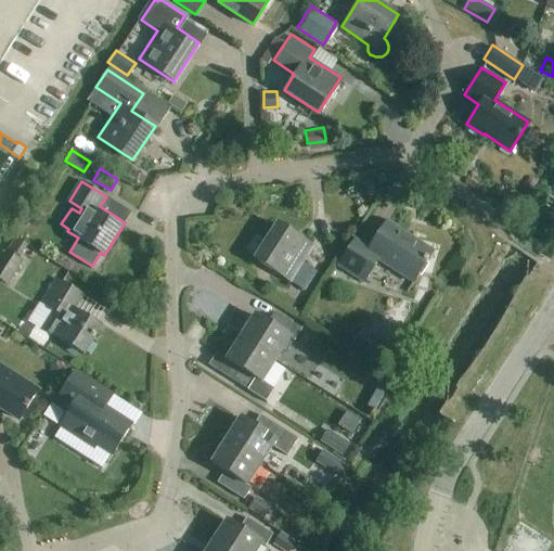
[(432,250),(386,220),(370,246),(355,238),(338,264),(363,280),(378,257),(412,280),(432,250)]
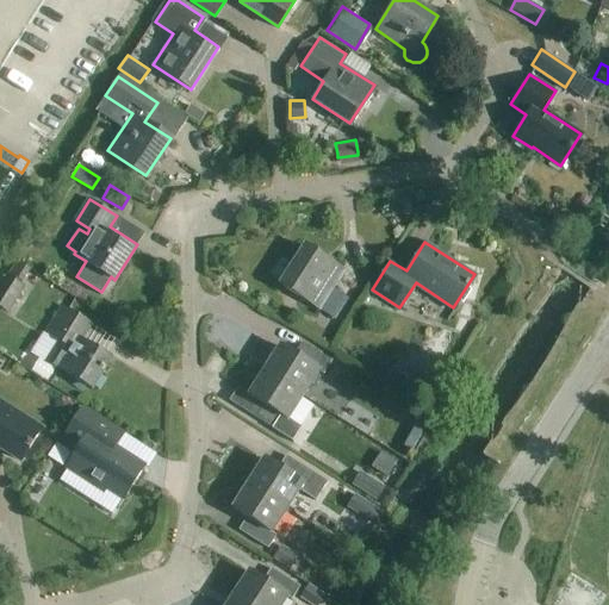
[(336,317),(348,298),(331,287),(343,268),(304,244),(280,282),(336,317)]
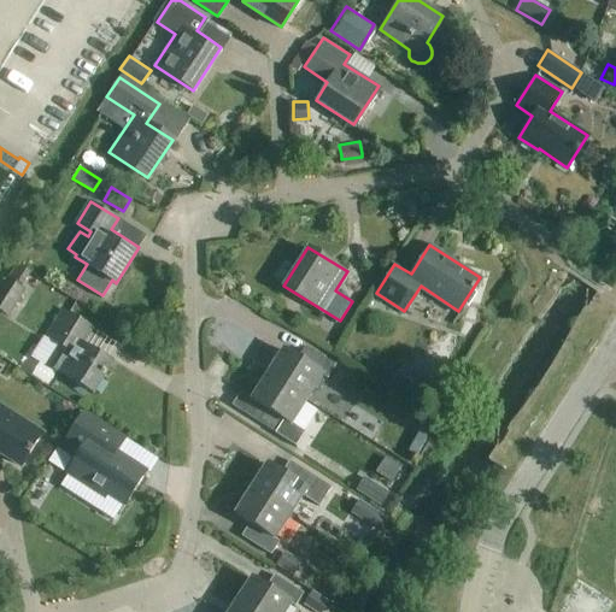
[(0,310),(9,316),(27,289),(21,284),(29,271),(18,264),(0,290),(0,310)]
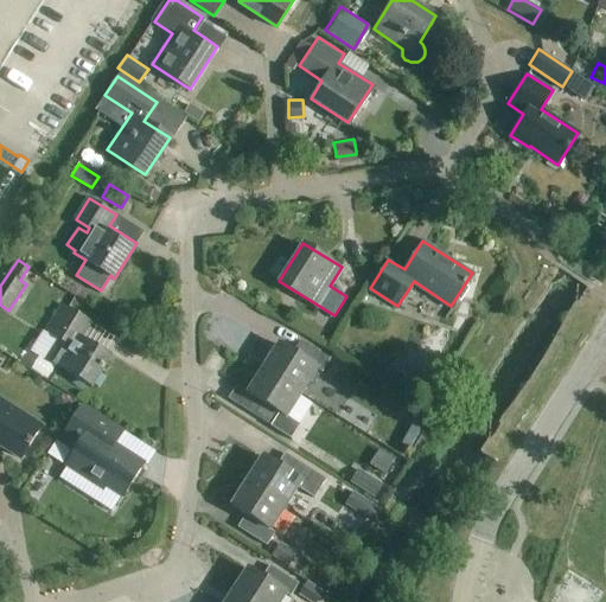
[(57,337),(44,356),(55,363),(91,386),(110,356),(81,338),(90,322),(62,305),(46,330),(57,337)]
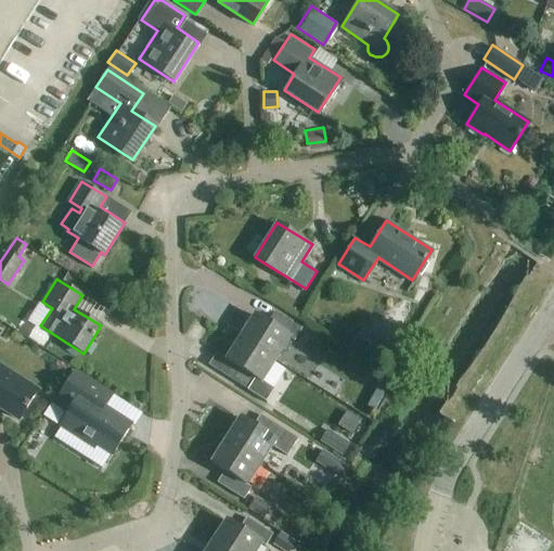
[(256,314),(242,336),(275,359),(291,336),(295,340),(303,328),(275,310),(269,321),(256,314)]
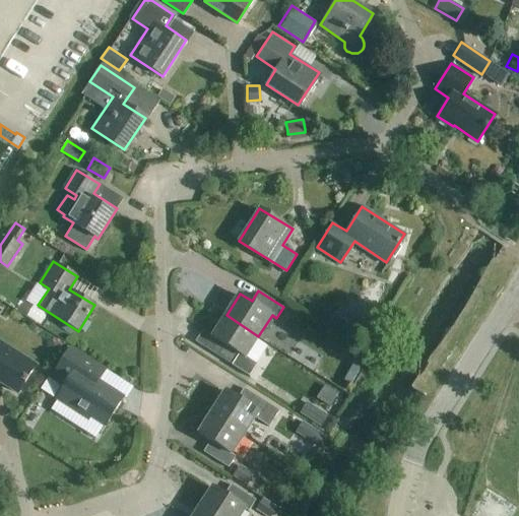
[(226,315),(213,336),(222,342),(215,352),(249,375),(257,364),(246,357),(258,336),(226,315)]
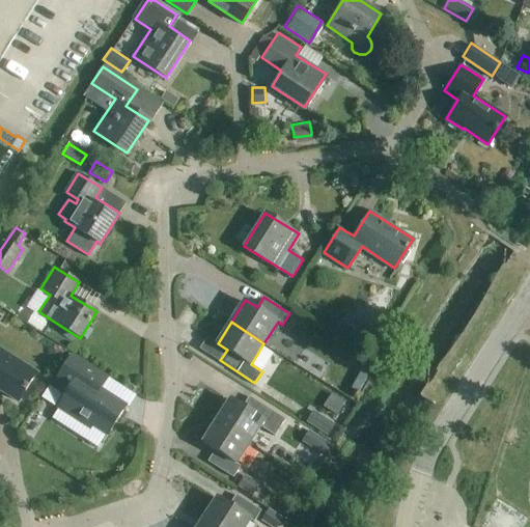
[(36,371),(0,349),(0,390),(1,388),(19,398),(36,371)]
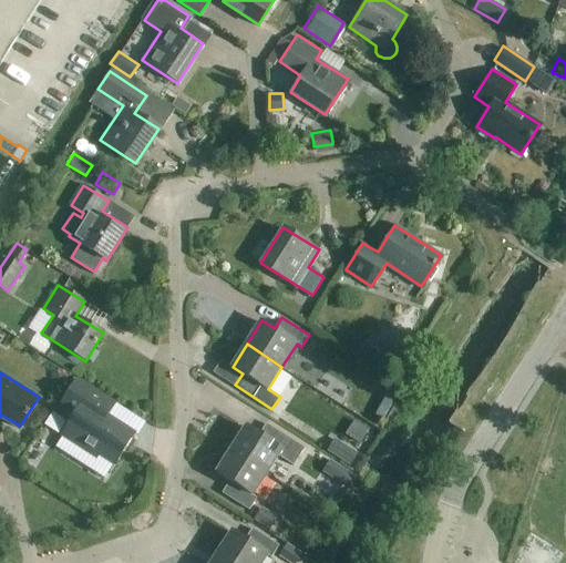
[(113,463),(133,429),(105,411),(114,397),(74,374),(55,405),(70,412),(58,433),(93,454),(95,452),(113,463)]
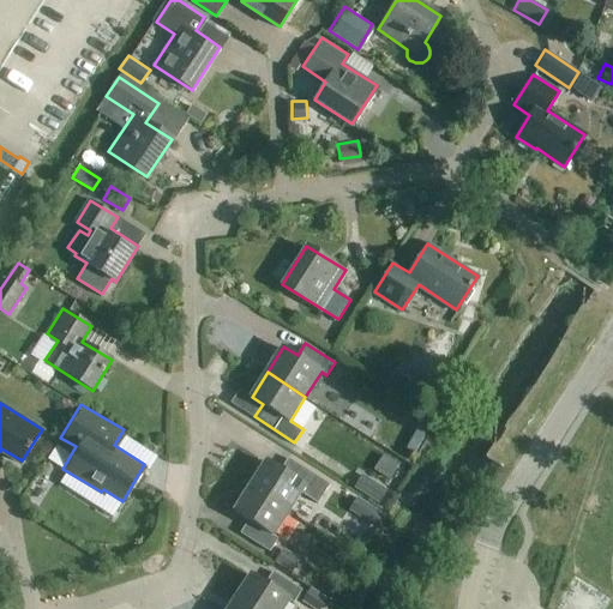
[(421,417),(413,432),(421,436),(430,422),(421,417)]
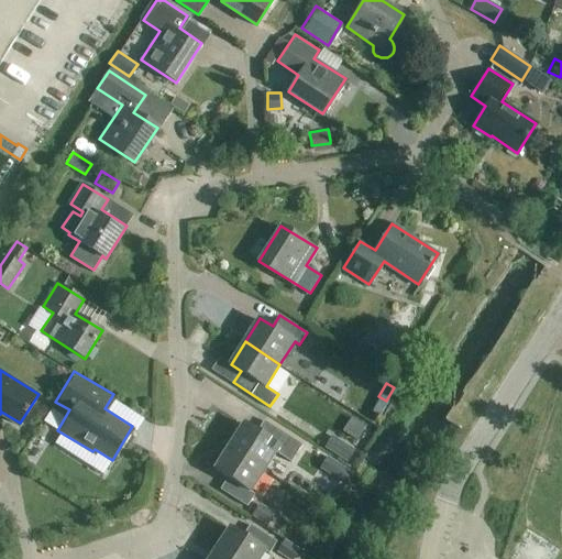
[(65,414),(52,406),(43,420),(56,428),(65,414)]
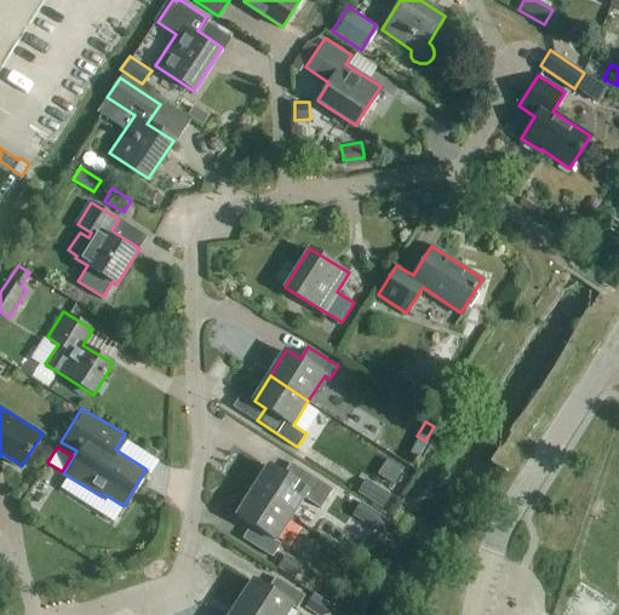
[(254,490),(293,515),(304,496),(321,506),(332,489),(291,463),(284,475),(269,465),(254,490)]
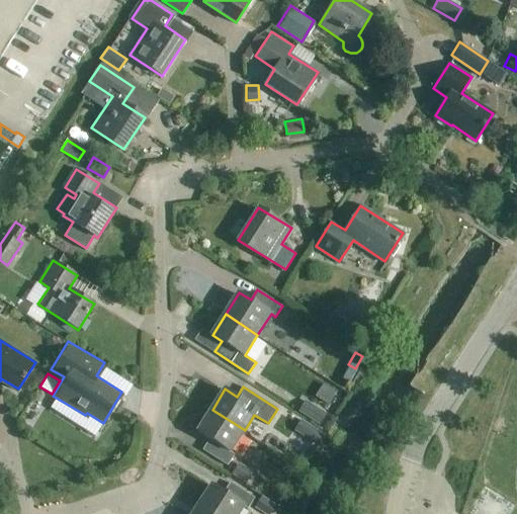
[(320,425),(327,413),(306,400),(298,412),(320,425)]
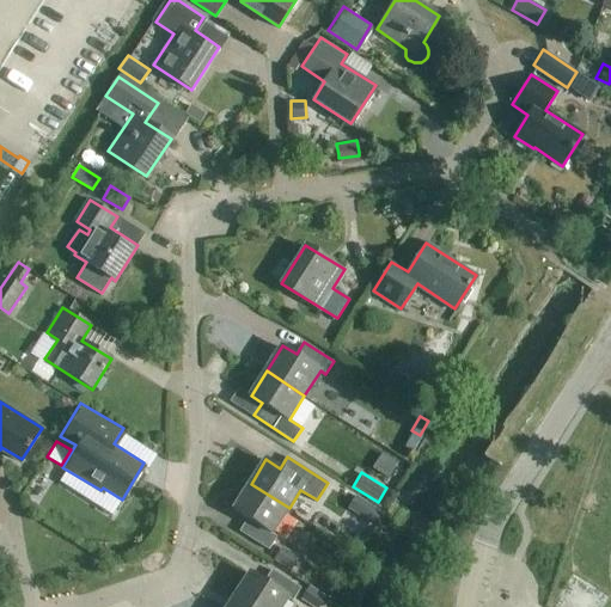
[(274,532),(289,508),(251,484),(234,508),(249,516),(240,529),(269,547),(277,534),(274,532)]
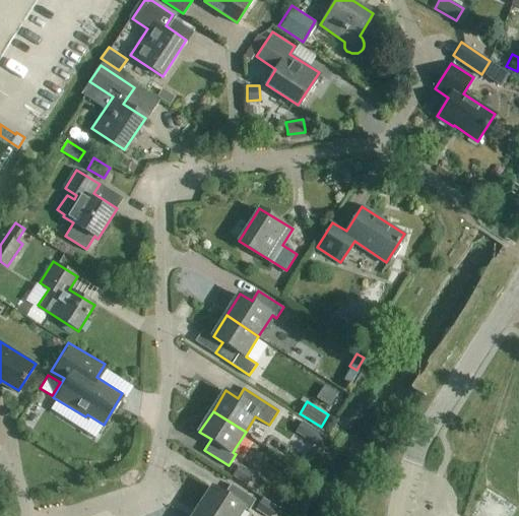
[(320,446),(326,436),(306,423),(300,433),(320,446)]
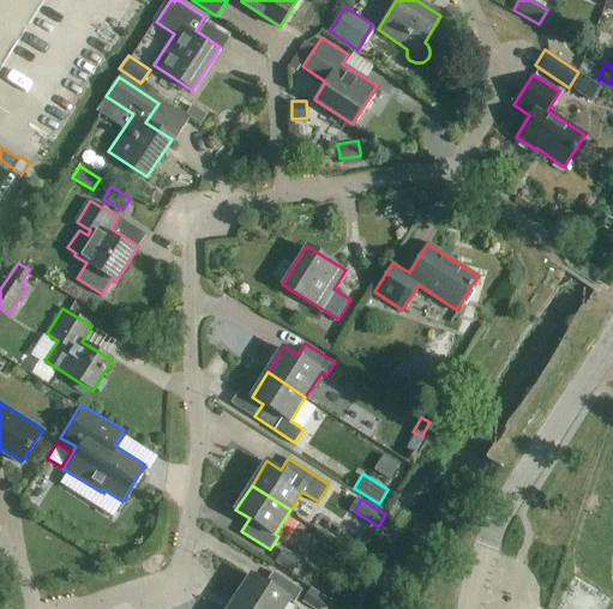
[(292,572),(301,559),(284,547),(275,561),(292,572)]
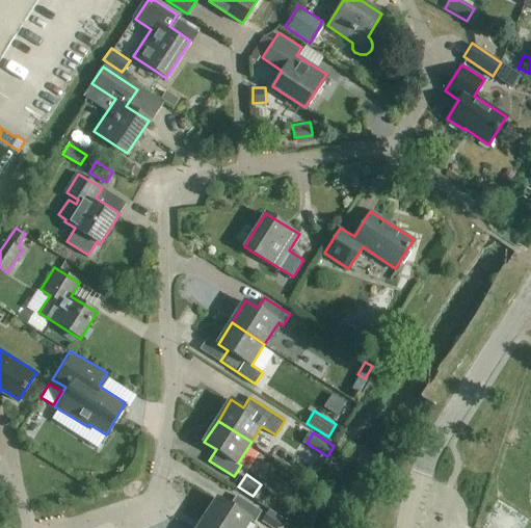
[(204,519),(218,527),(244,527),(250,519),(255,521),(261,510),(236,494),(230,505),(217,497),(204,519)]
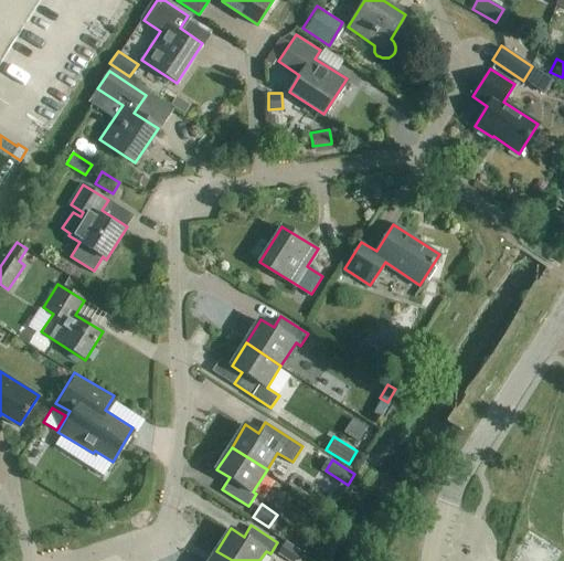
[(290,560),(294,560),(300,551),(286,541),(278,553),(290,560)]
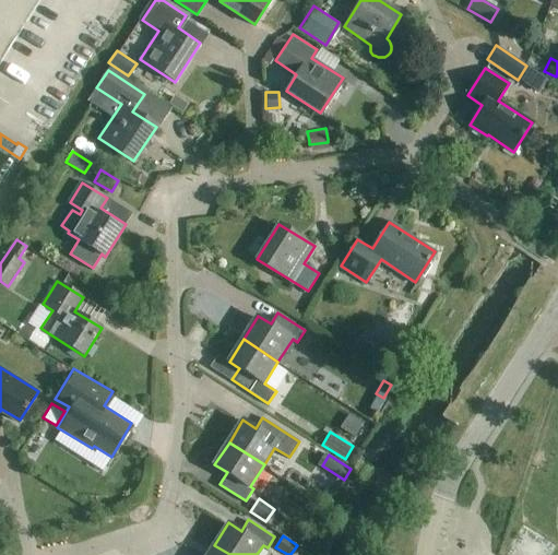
[(229,554),(214,545),(208,554),(229,554)]
